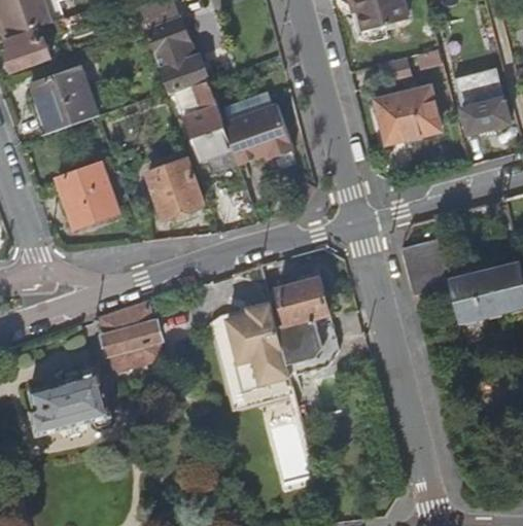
[(0,0),(0,15),(7,36),(48,22),(40,0),(0,0)]
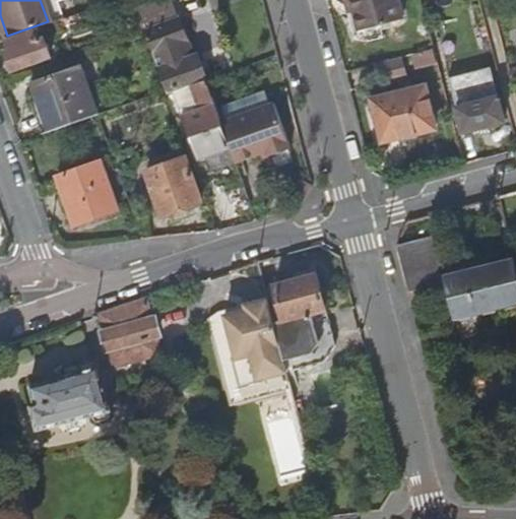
[(147,0),(133,4),(141,28),(163,88),(165,91),(203,78),(194,53),(189,54),(183,39),(184,39),(177,16),(176,16),(169,0),(147,0)]
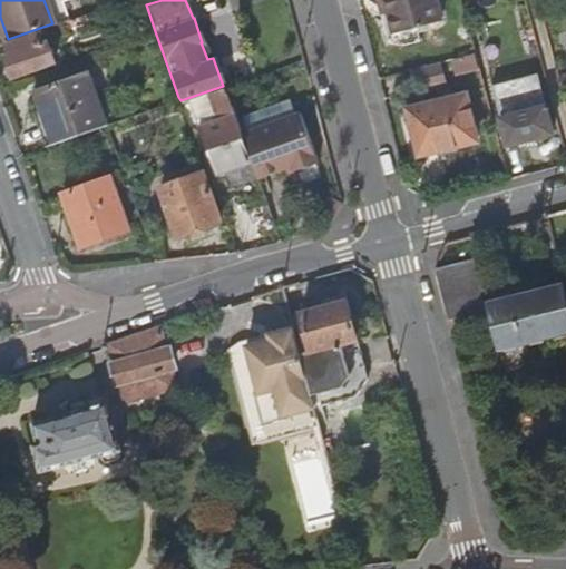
[(379,0),(389,33),(437,20),(431,0),(379,0)]
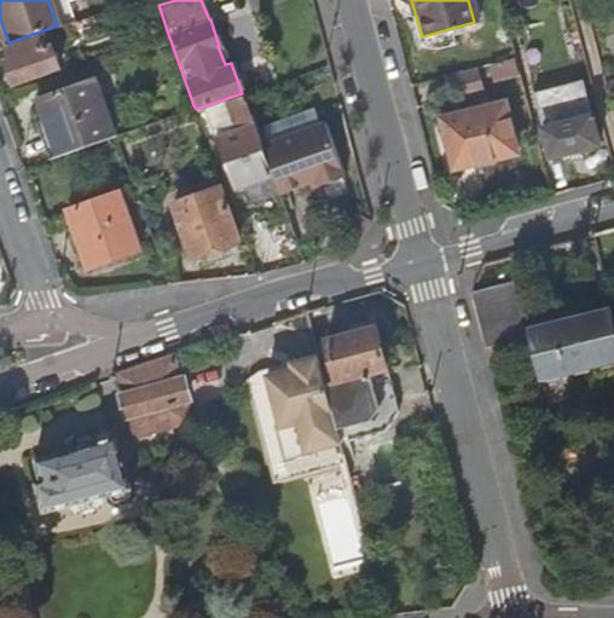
[(38,35),(5,46),(9,57),(4,59),(11,82),(57,67),(50,45),(70,36),(68,29),(93,21),(91,13),(36,33),(38,35)]
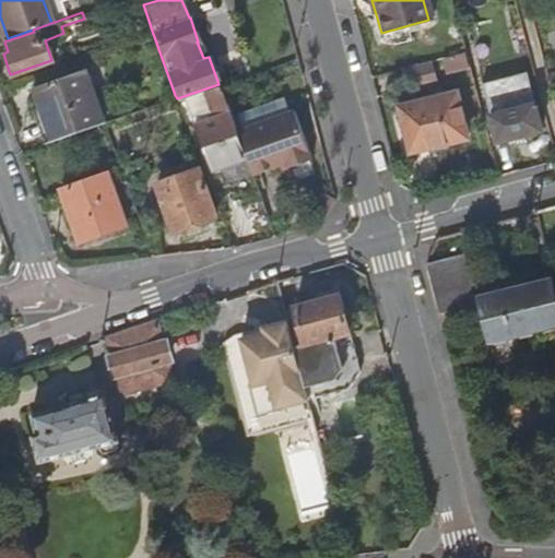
[(406,64),(410,83),(436,78),(432,59),(406,64)]
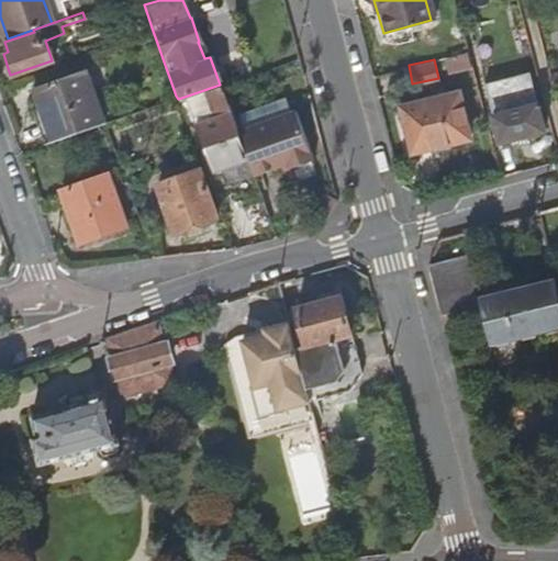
[(31,89),(49,141),(101,122),(84,71),(31,89)]
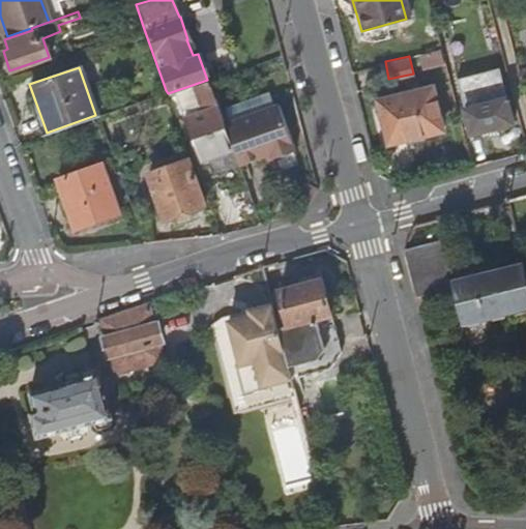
[(168,93),(176,118),(182,115),(198,159),(231,147),(207,80),(168,93)]
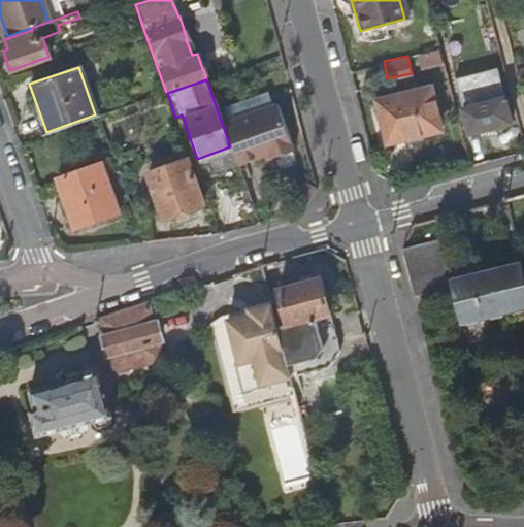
[(429,88),(373,101),(383,142),(439,129),(429,88)]
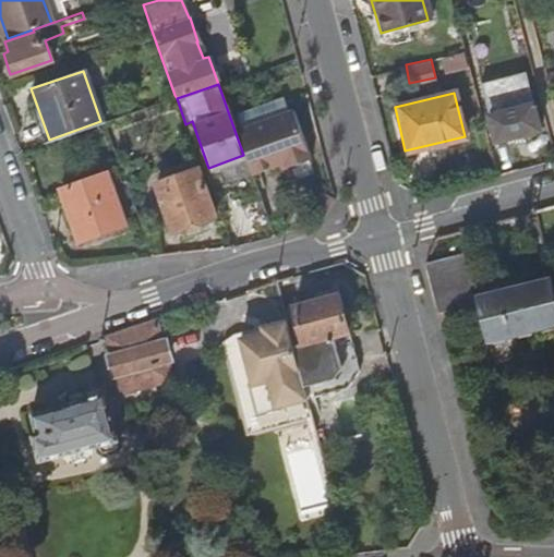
[(488,116),(480,117),(495,174),(512,169),(504,143),(495,145),(494,141),(539,129),(531,101),(486,113),(488,116)]
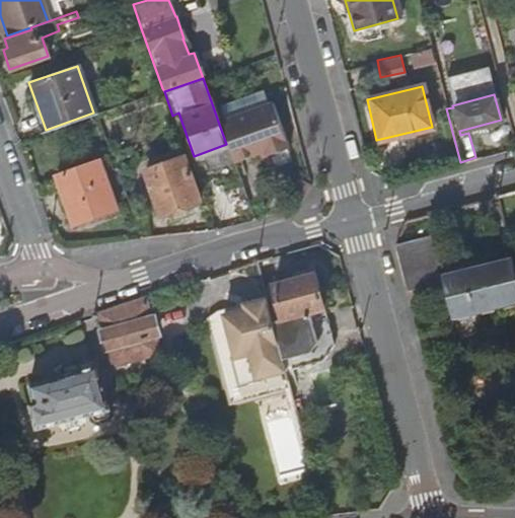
[(158,214),(197,201),(180,155),(143,169),(158,214)]
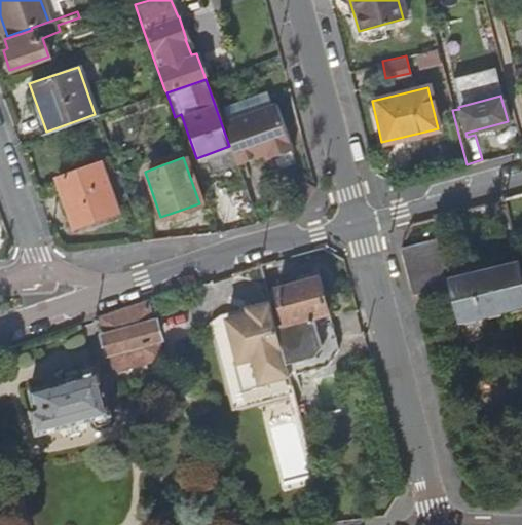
[(98,161),(54,177),(73,227),(116,212),(98,161)]
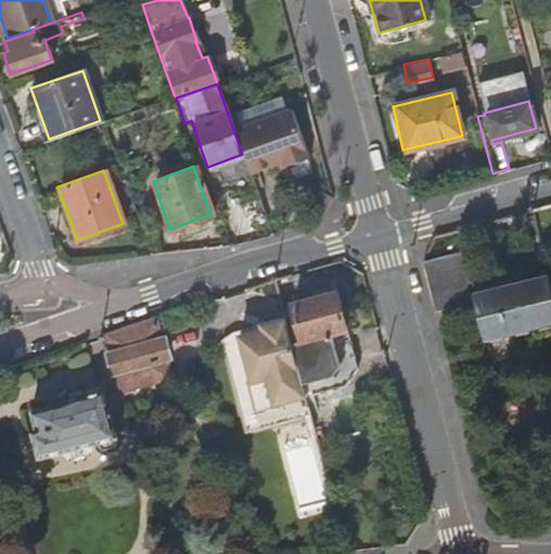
[(420,260),(433,310),(469,300),(456,250),(420,260)]
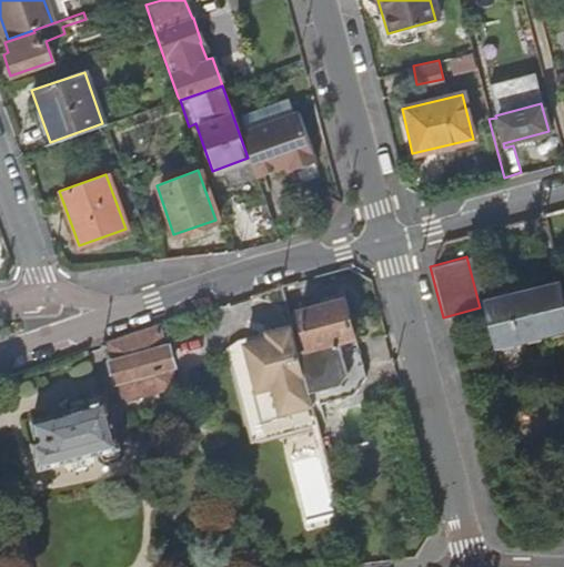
[(494,347),(563,330),(563,297),(560,281),(482,300),(494,347)]
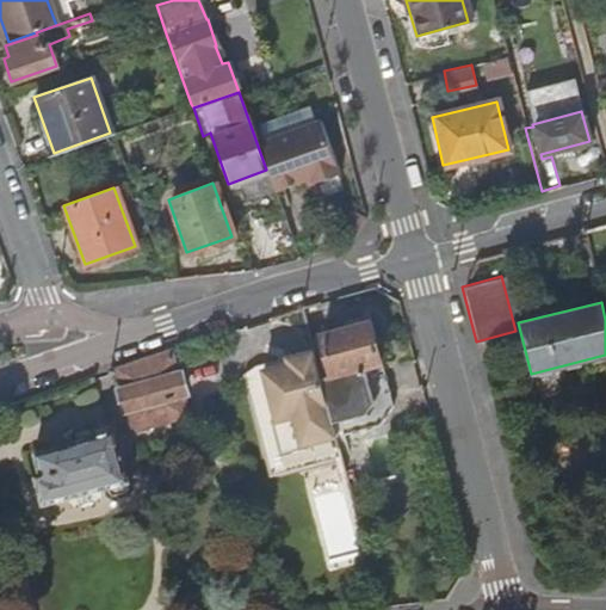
[(382,362),(371,320),(316,334),(317,340),(309,343),(311,355),(333,437),(381,424),(393,405),(382,362)]
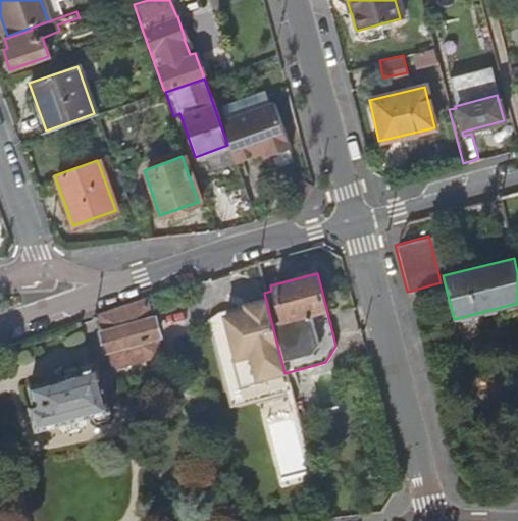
[(407,292),(411,305),(445,298),(441,282),(407,292)]
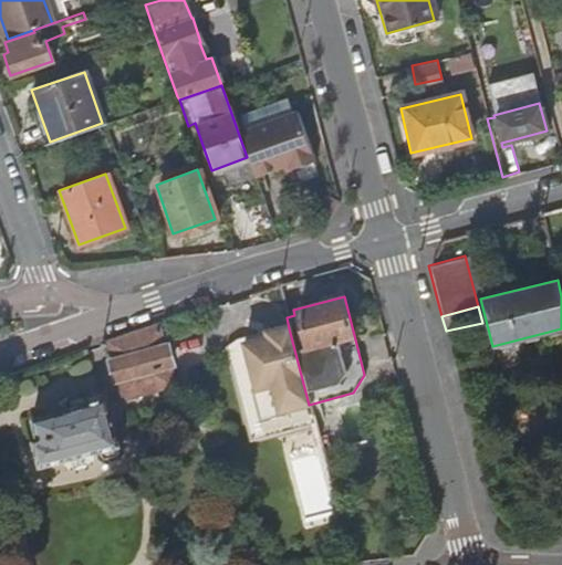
[(162,345),(156,323),(107,341),(113,358),(110,359),(114,379),(117,378),(122,397),(172,384),(167,365),(170,364),(165,345),(162,345)]
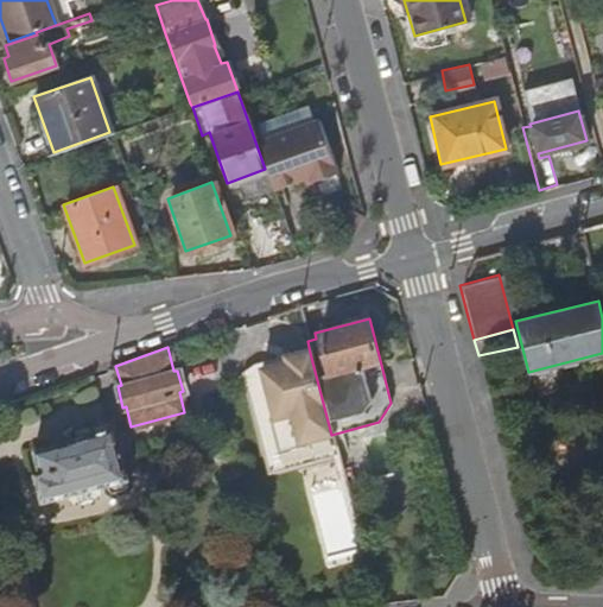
[(331,435),(310,353),(286,360),(287,366),(262,372),(275,423),(271,423),(278,454),(332,440),(331,435)]
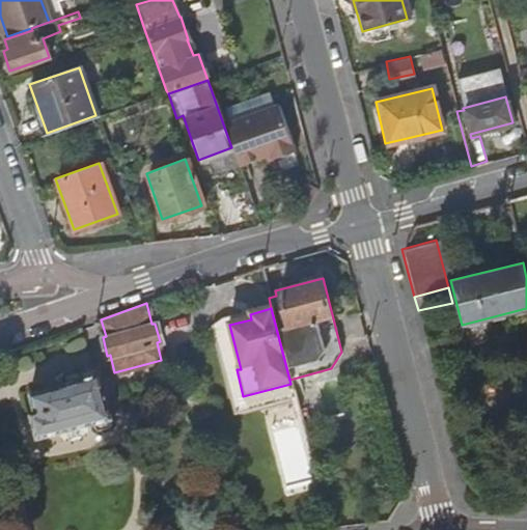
[(296,401),(290,384),(243,396),(237,369),(241,369),(229,325),(251,319),(250,314),(222,323),(211,330),(233,418),(296,401)]
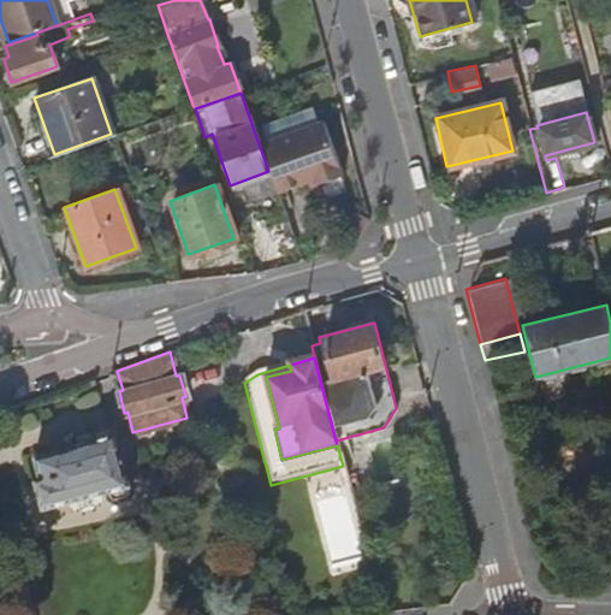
[(126,486),(128,486),(112,433),(110,424),(87,431),(90,441),(33,457),(39,479),(34,482),(42,509),(106,491),(106,492),(108,492),(110,496),(113,500),(126,495),(128,491),(126,486)]
